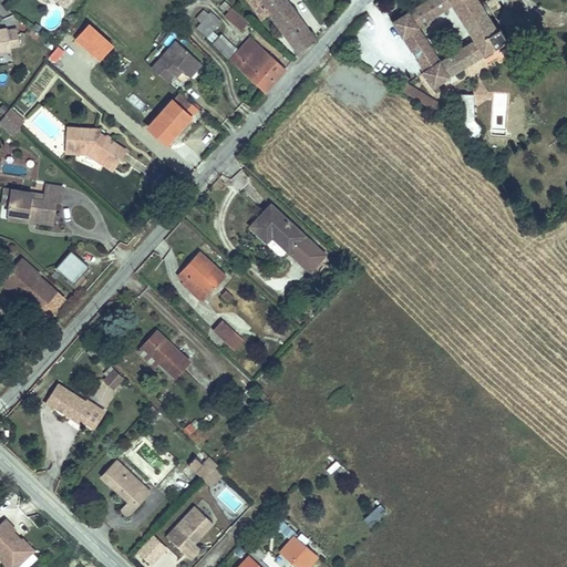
[(247,0),(258,14),(266,9),(259,0),(247,0)]
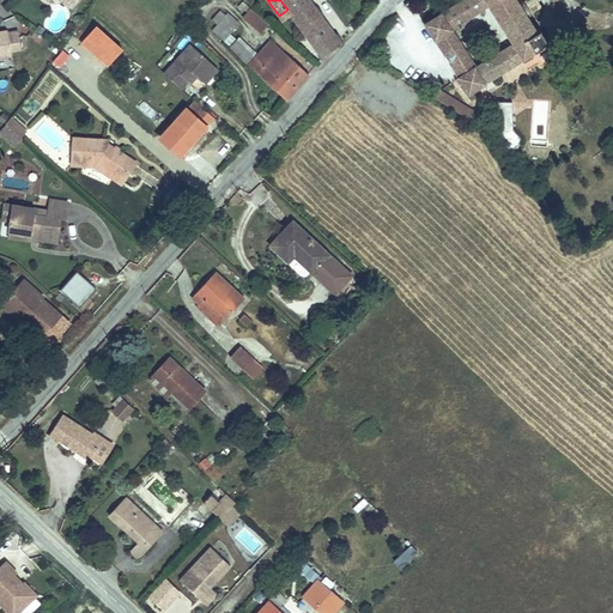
[(313,0),(280,0),(287,10),(323,59),(344,42),(313,0)]
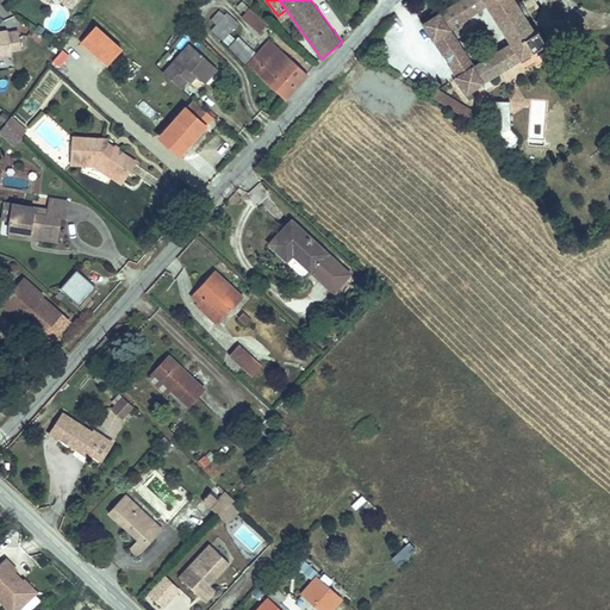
[(461,0),(423,25),(433,39),(434,39),(448,30),(487,5),(511,43),(473,68),(458,76),(456,78),(467,93),(546,43),(536,29),(534,31),(514,0),(461,0)]
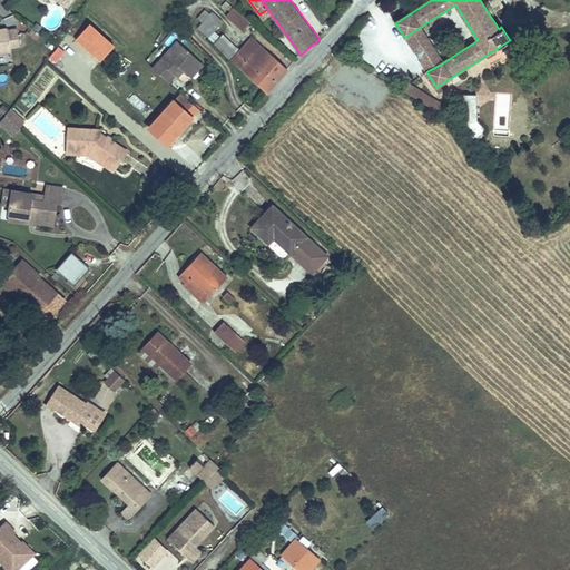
[(251,22),(231,6),(228,9),(231,11),(226,16),(243,31),(251,22)]
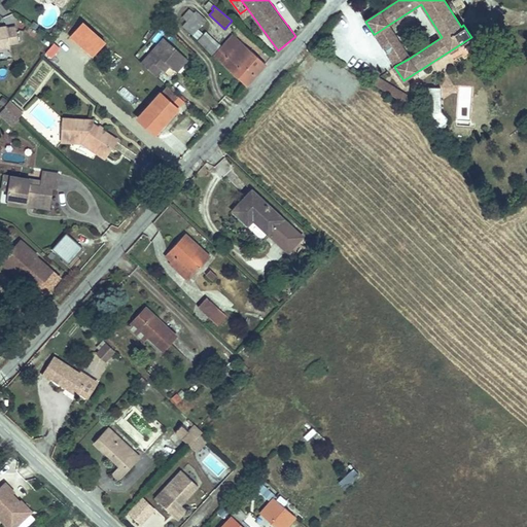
[(197,11),(183,26),(192,35),(198,29),(206,21),(197,11)]
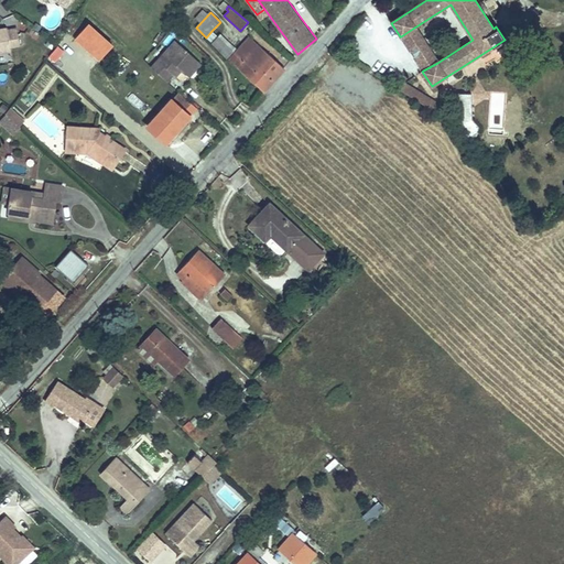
[(32,26),(25,32),(35,42),(41,36),(32,26)]
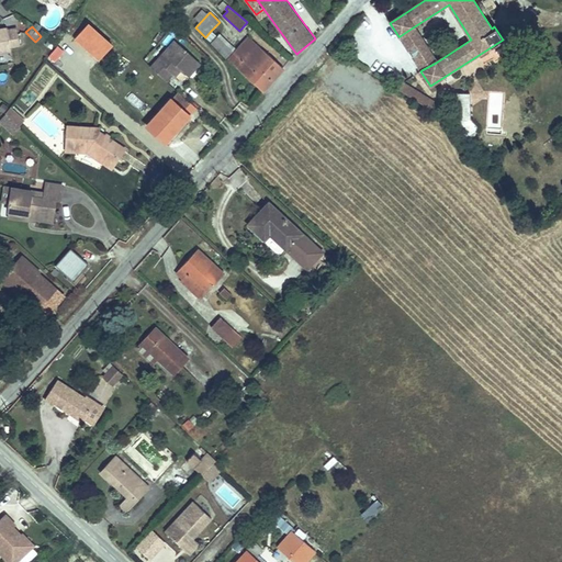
[(400,36),(408,49),(422,41),(413,27),(400,36)]
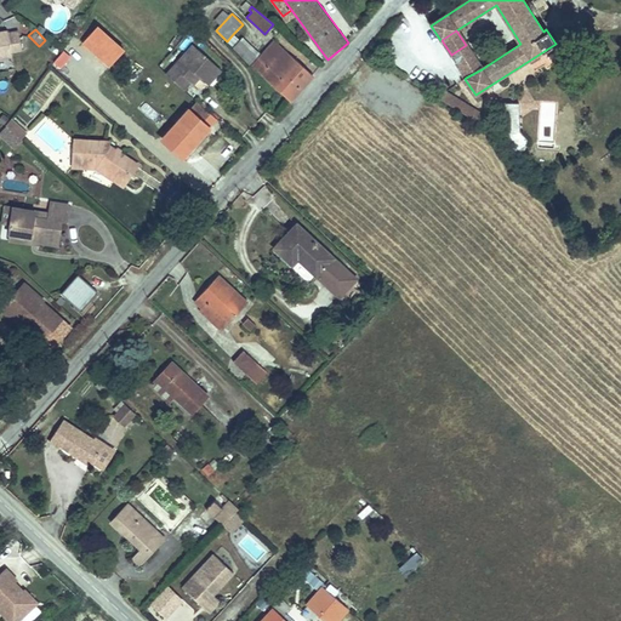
[(0,58),(24,55),(20,32),(10,34),(9,32),(0,33),(0,58)]
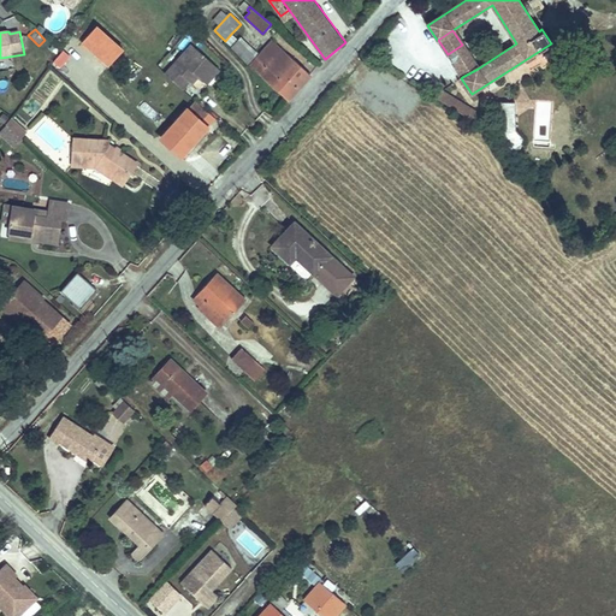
[(237,40),(231,34),(225,41),(231,46),(237,40)]
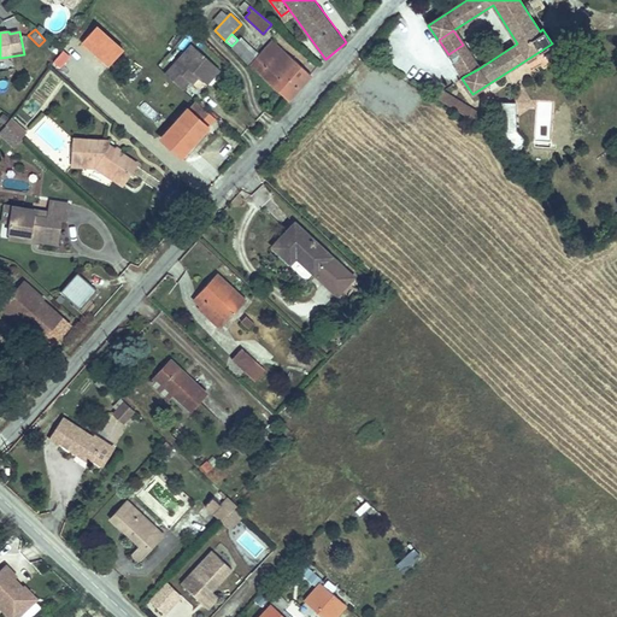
[(239,41),(233,47),(250,63),(254,57),(239,41)]
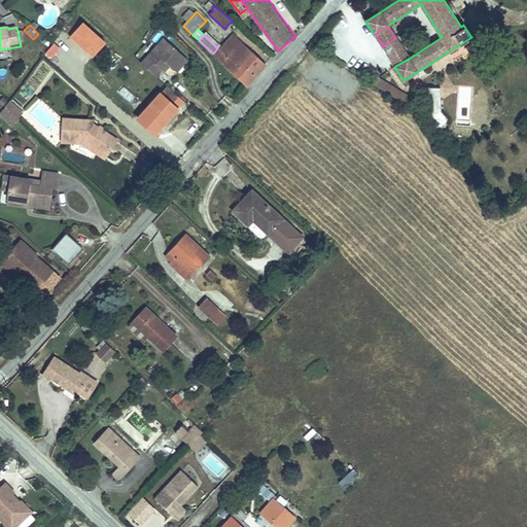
[(215,57),(246,86),(266,65),(234,35),(215,57)]
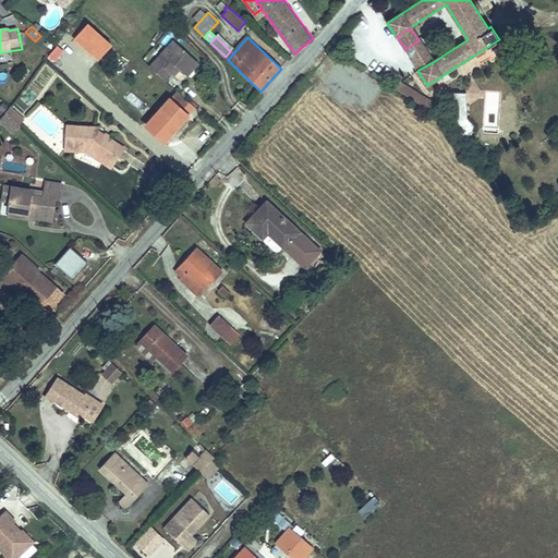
[(405,49),(410,57),(424,48),(419,40),(405,49)]
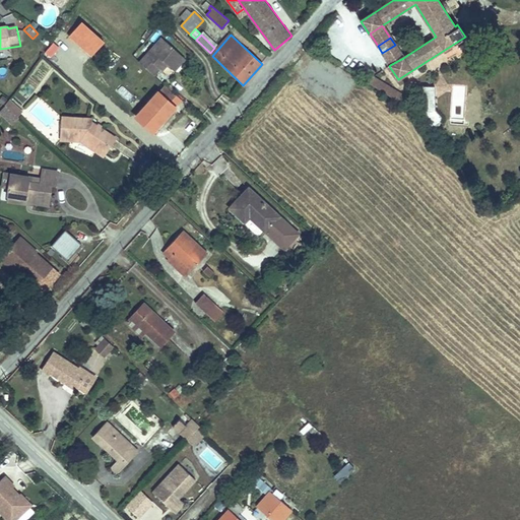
[(167,66),(174,73),(185,61),(163,40),(141,64),(154,76),(159,70),(161,72),(167,66)]
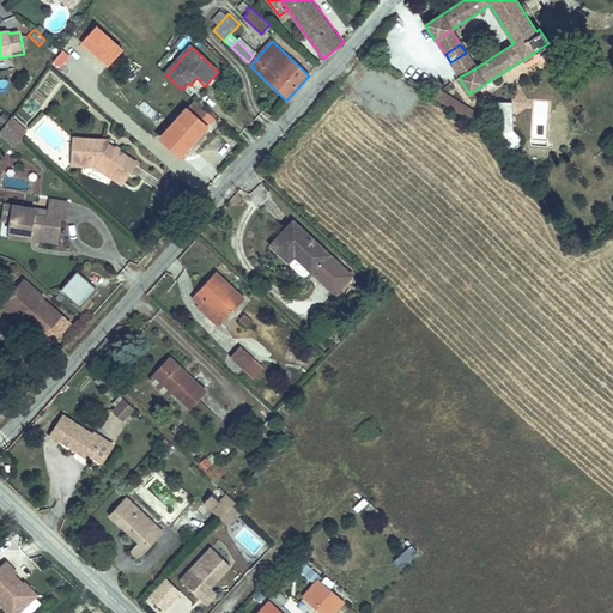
[(64,52),(55,62),(60,67),(70,55),(64,52)]
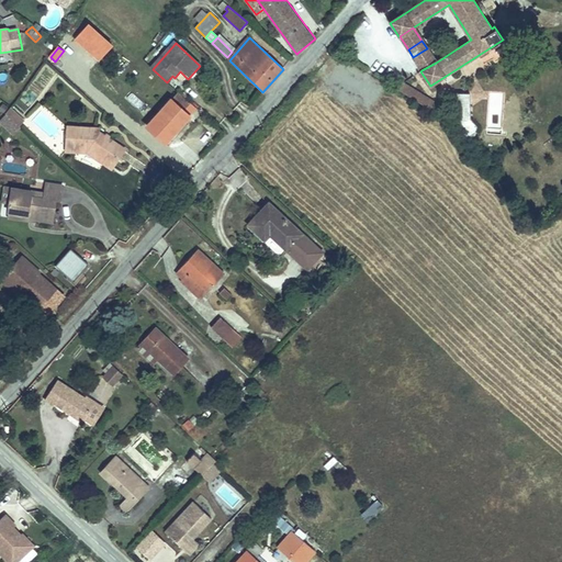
[(413,57),(422,70),(436,63),(427,48),(413,57)]
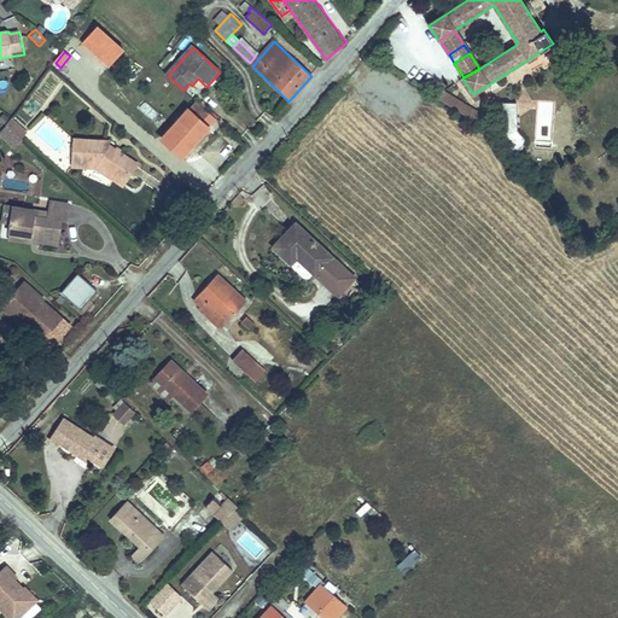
[(445,91),(437,97),(476,121),(483,115),(445,91)]
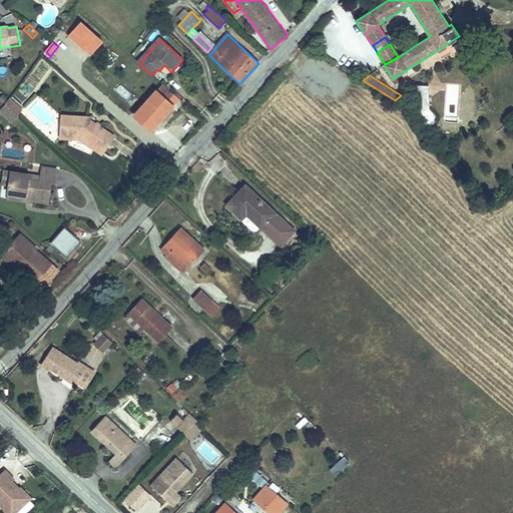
[(168,100),(173,94),(162,84),(157,90),(168,100)]
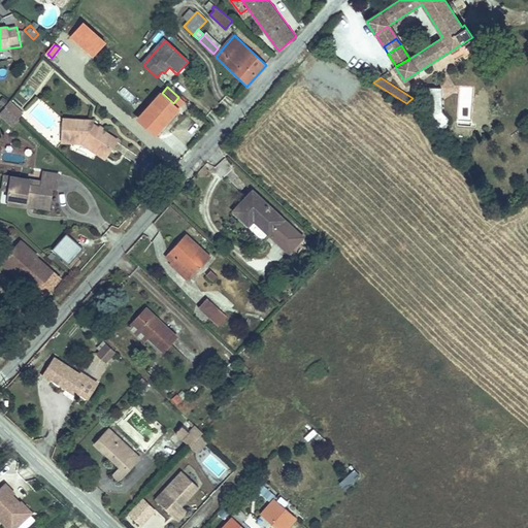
[(429,113),(441,129),(450,122),(442,112),(441,89),(429,89),(429,113)]
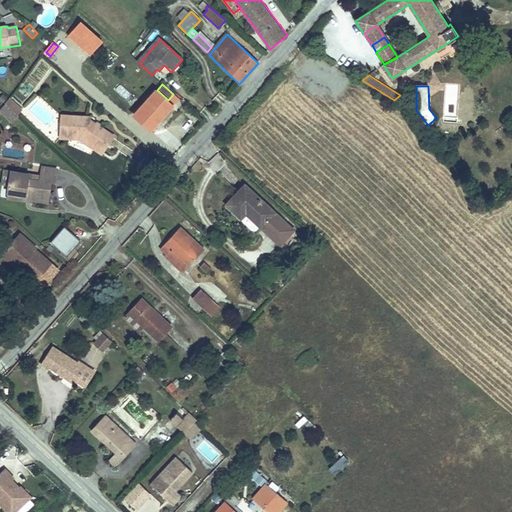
[(168,100),(157,90),(135,115),(152,130),(174,105),(168,100)]
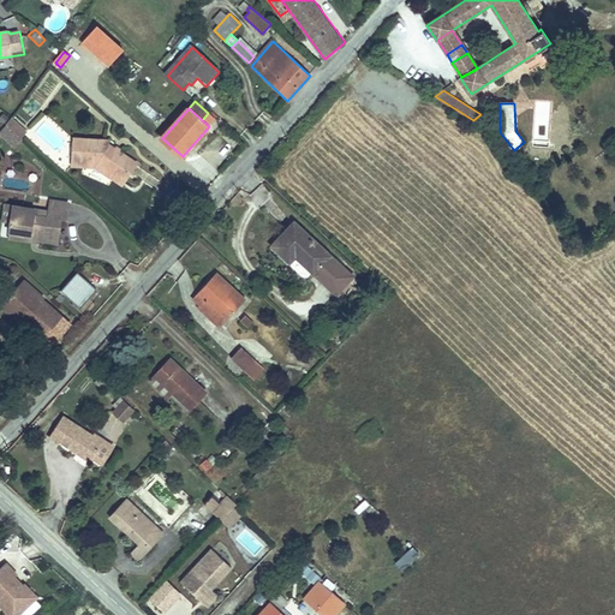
[(28,133),(11,118),(6,124),(22,138),(23,139),(28,133)]
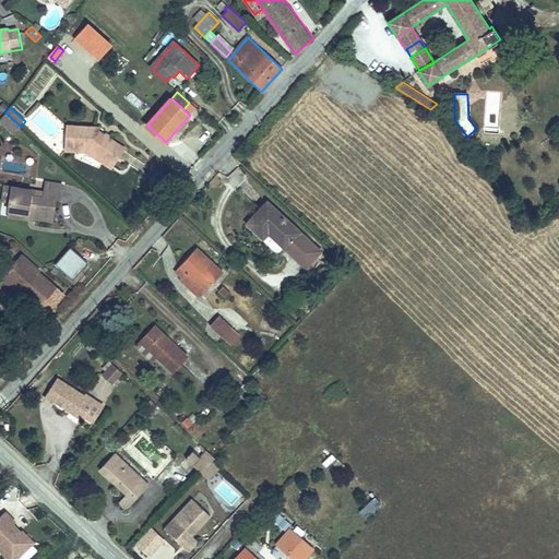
[(14,133),(20,126),(6,113),(0,120),(14,133)]
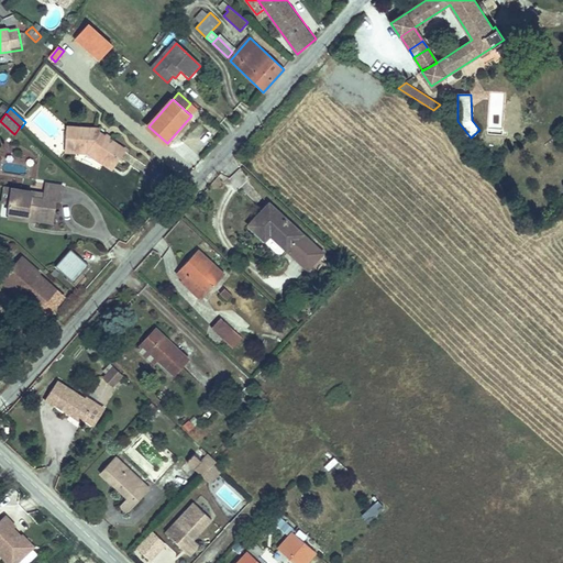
[(116,158),(120,161),(127,151),(100,133),(100,130),(67,127),(66,148),(91,151),(112,164),(116,158)]
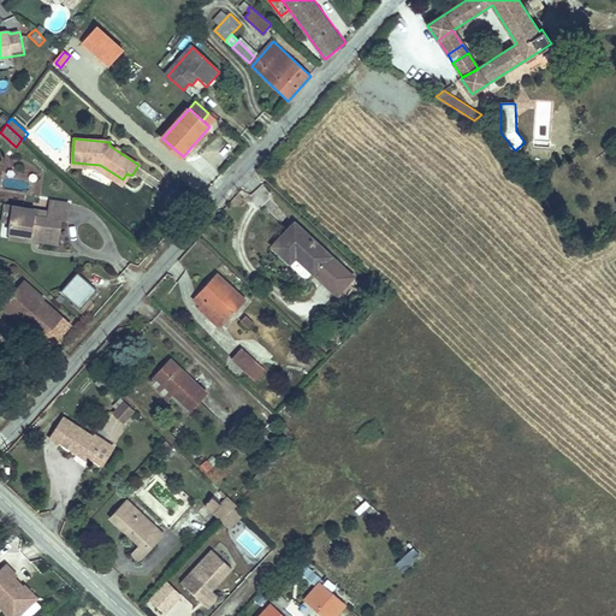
[(221,163),(230,147),(219,140),(209,155),(221,163)]
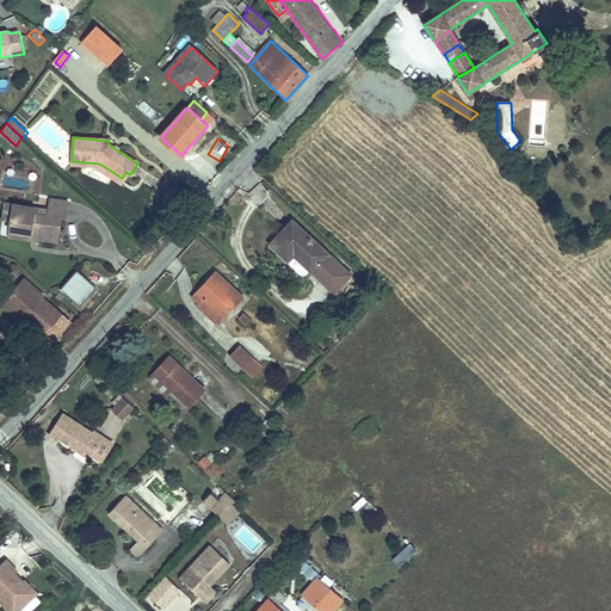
[(123,185),(130,174),(125,172),(122,178),(99,164),(72,161),(72,165),(96,167),(123,185)]
